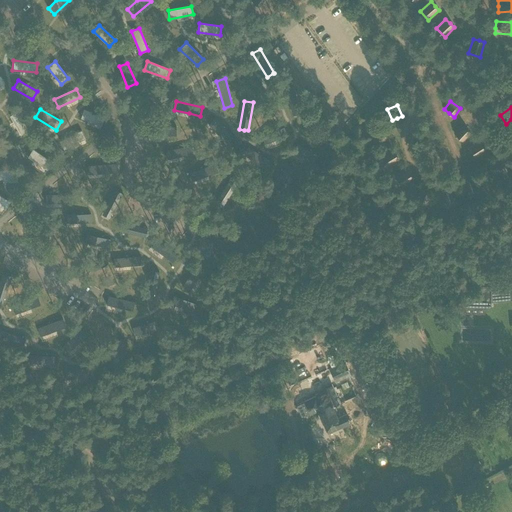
[(84,109),(81,118),(101,125),(104,117),(84,109)]
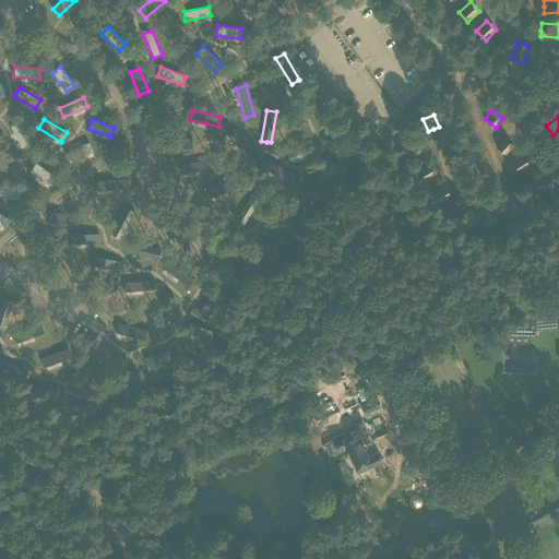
[(19,121),(11,126),(23,146),(31,142),(19,121)]
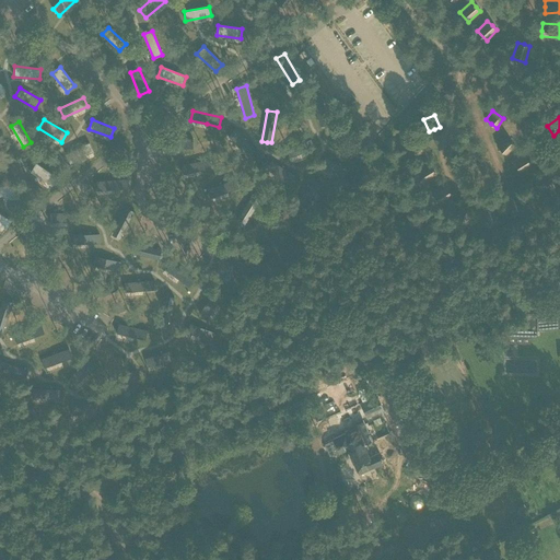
[(235,129),(228,135),(240,149),(247,158),(254,151),(235,129)]
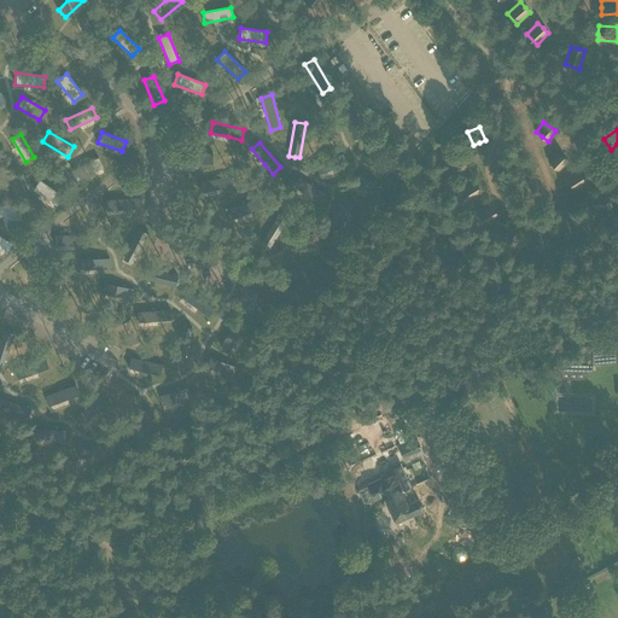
[(558,172),(567,161),(558,151),(548,161),(553,167),(558,172)]
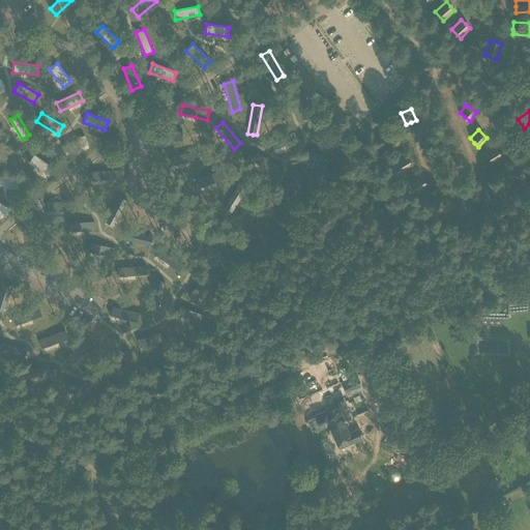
[(182,131),(153,131),(153,141),(182,140),(182,131)]
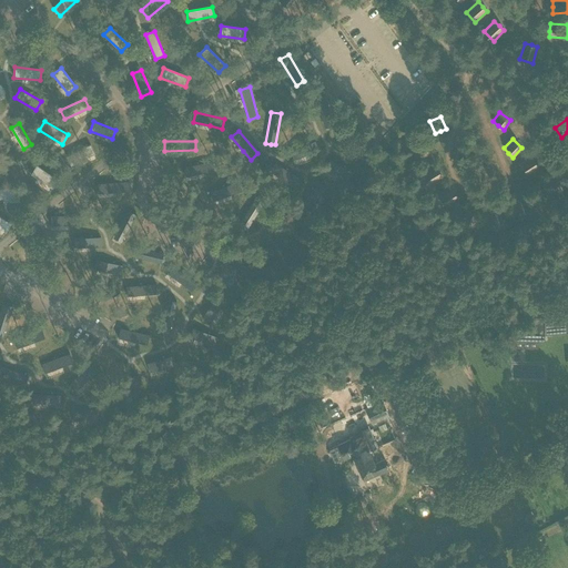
[(315,141),(291,151),(294,160),(307,154),(318,150),(315,141)]
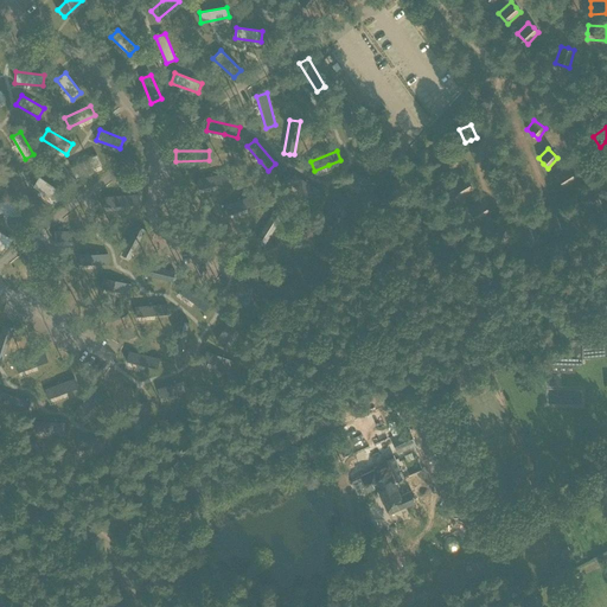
[(445,151),(442,165),(455,167),(457,159),(458,153),(445,151)]
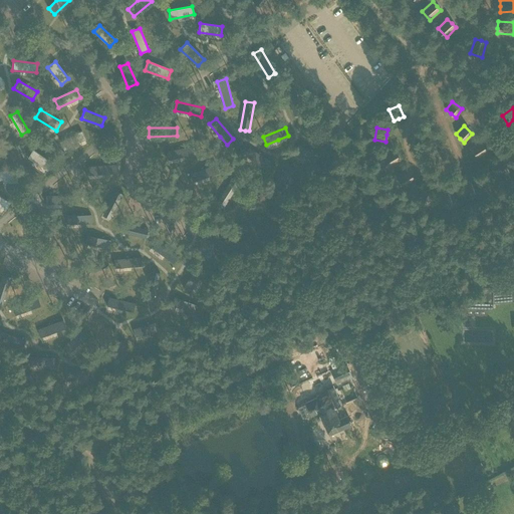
[(81,131),(59,142),(64,150),(85,139),(81,131)]
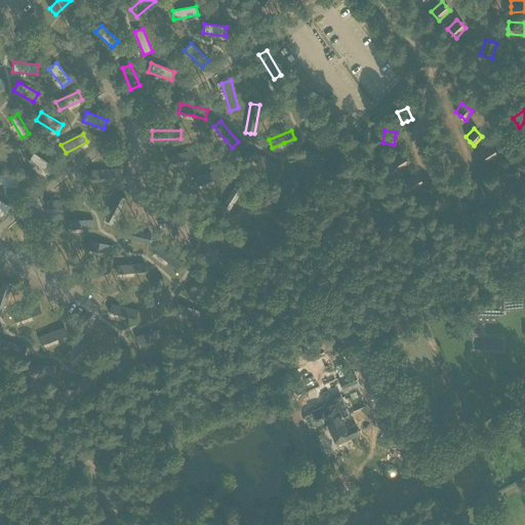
[(491,145),(481,151),(485,158),(487,161),(497,155),(491,145)]
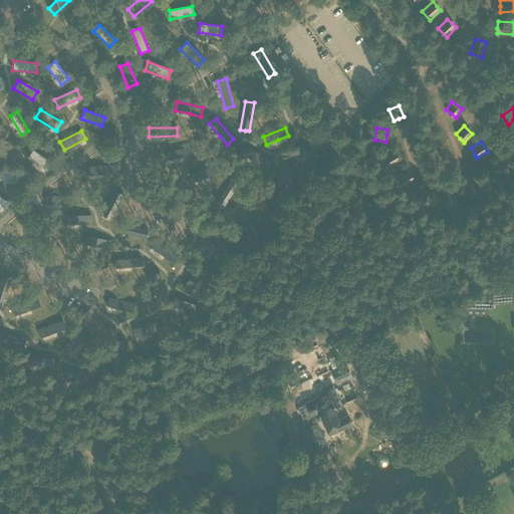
[(298,144),(293,152),(305,159),(314,164),(318,156),(298,144)]
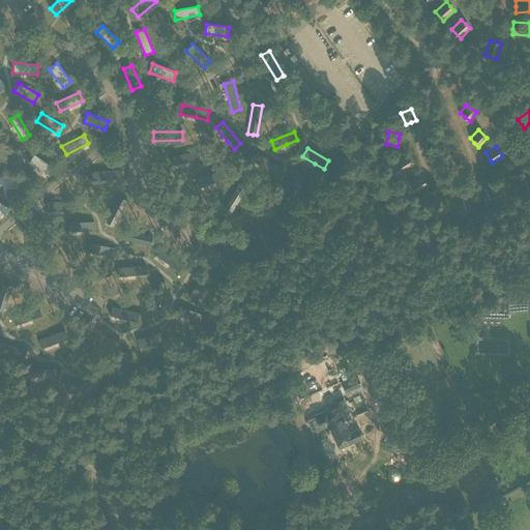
[(202,149),(171,155),(173,165),(189,162),(203,158),(202,149)]
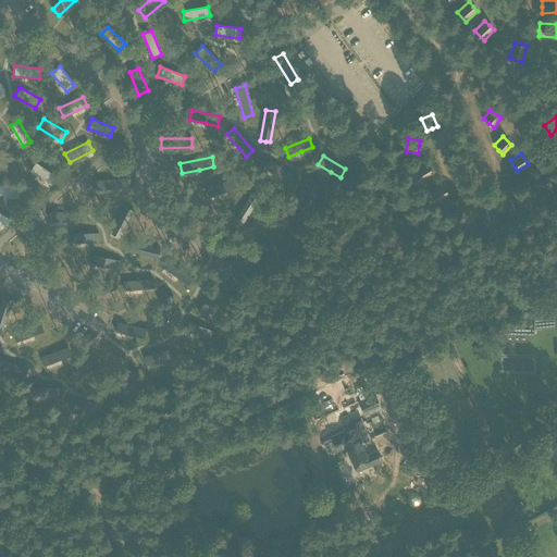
[(267,163),(264,168),(279,176),(289,183),(294,174),(269,159),(267,163)]
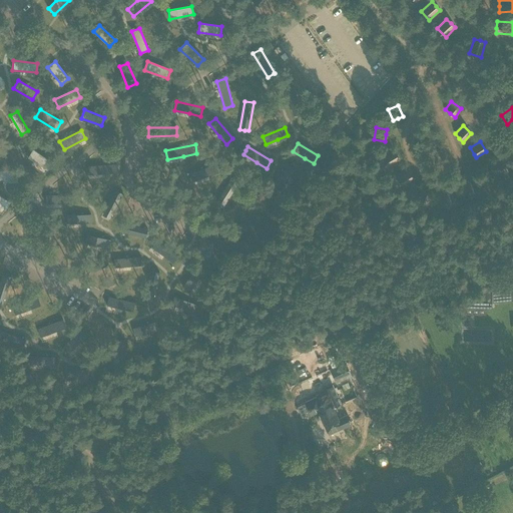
[(33,149),(28,156),(47,170),(53,163),(33,149)]
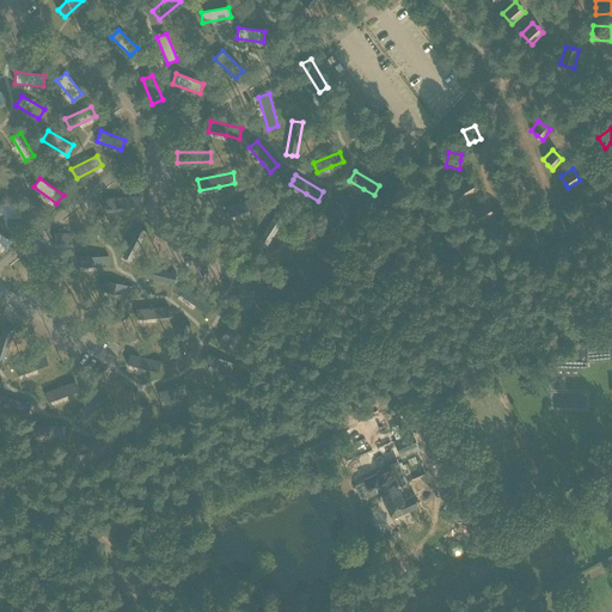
[(465,199),(477,191),(472,184),(469,178),(457,185),(465,199)]
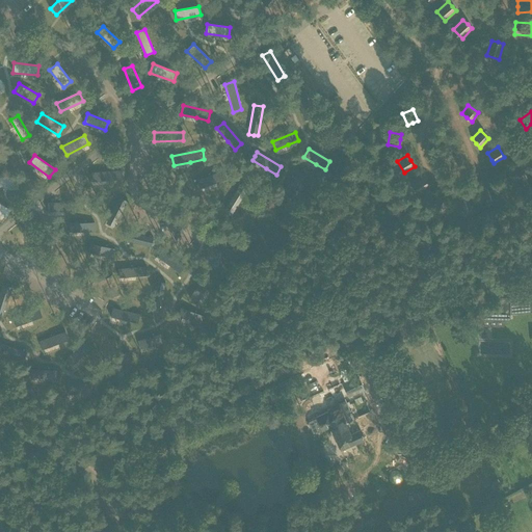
[(520,180),(520,167),(508,167),(508,171),(508,180),(520,180)]
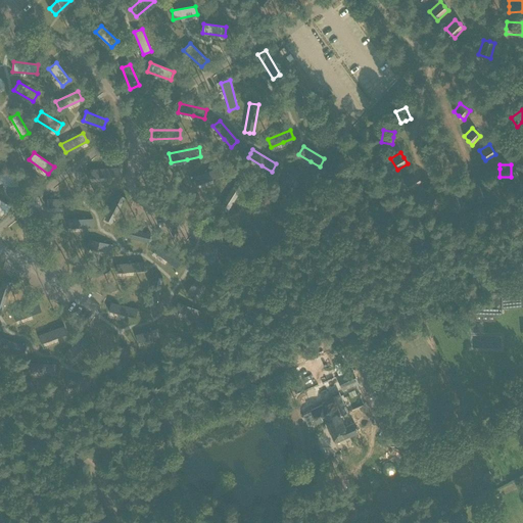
[(119,167),(90,169),(91,178),(119,176),(119,167)]
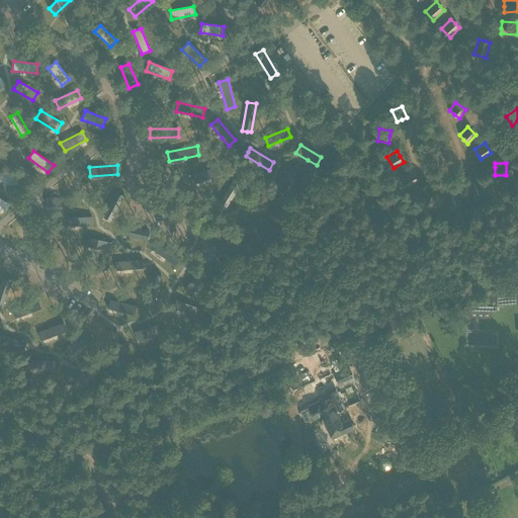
[(218,166),(192,174),(194,183),(210,178),(221,174),(218,166)]
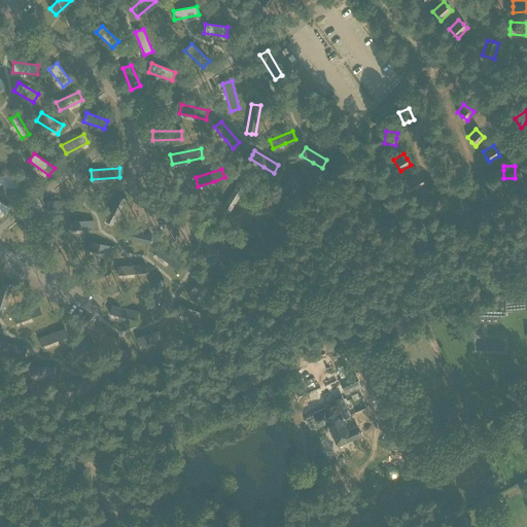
[(295,169),(281,189),(288,195),(296,182),(303,174),(295,169)]
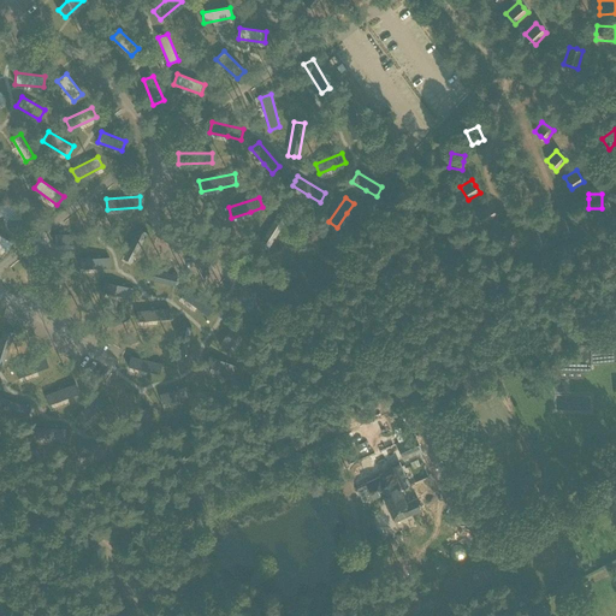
[(21,205),(0,203),(0,214),(21,215),(21,205)]
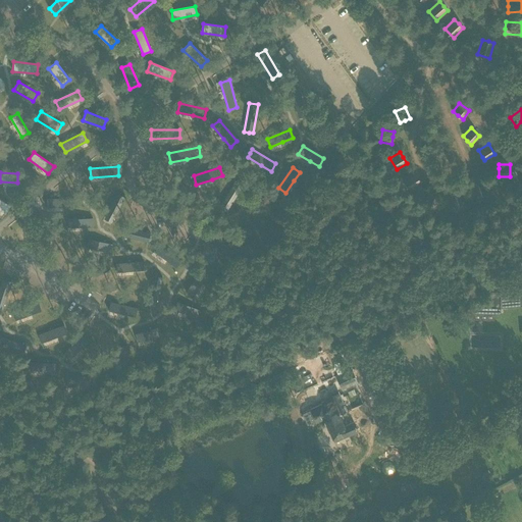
[(411,190),(421,184),(419,178),(416,172),(405,178),(411,190)]
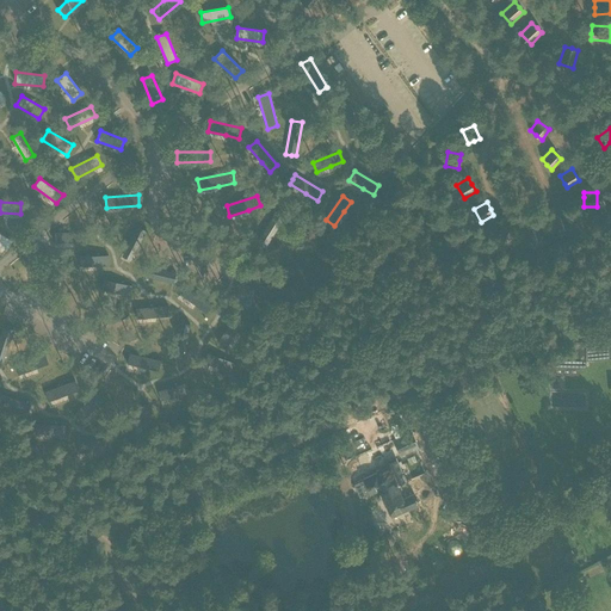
[(572,224),(566,211),(563,213),(551,217),(557,230),(572,224)]
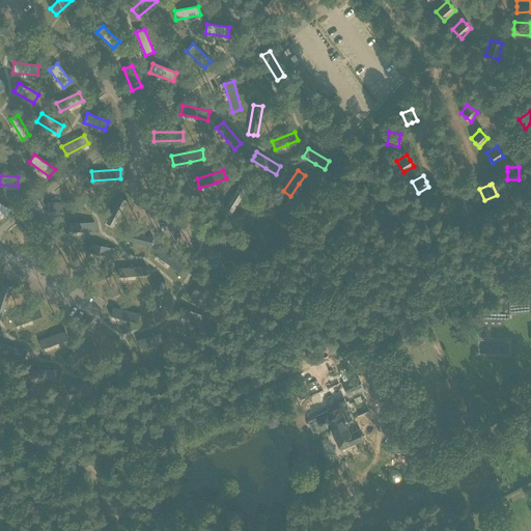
[(239,186),(224,208),(231,214),(246,190),(239,186)]
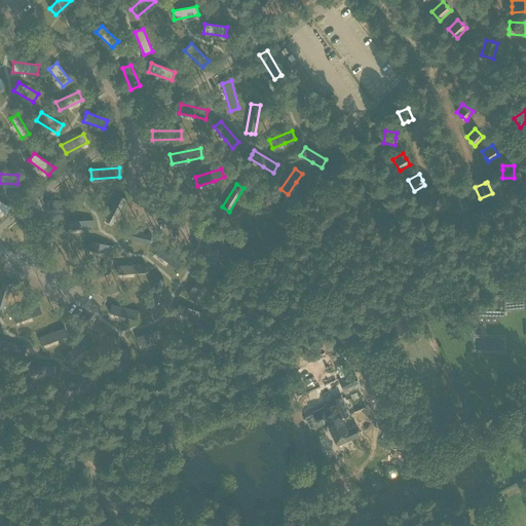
[(457,209),(468,203),(463,193),(459,195),(453,198),(457,209)]
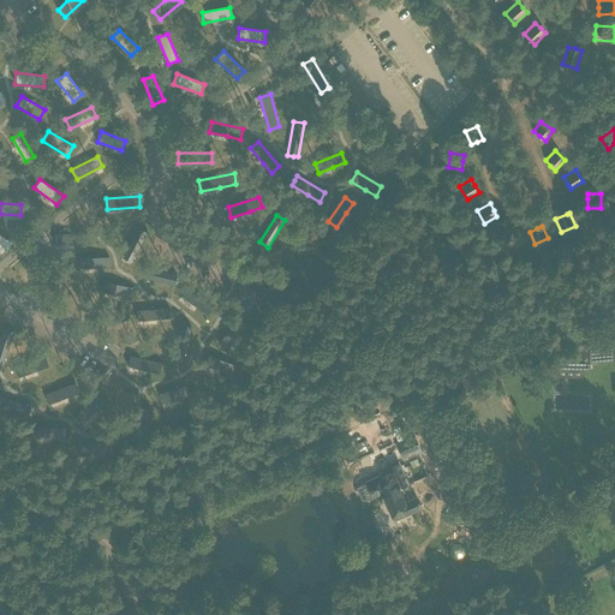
[(138,227),(123,257),(132,262),(147,232),(138,227)]
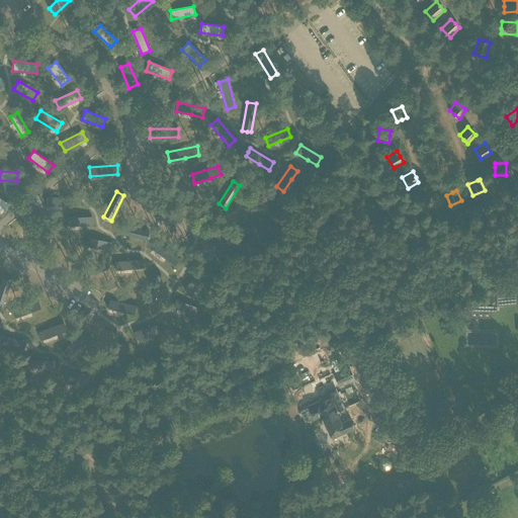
[(421,202),(432,207),(436,197),(430,194),(425,192),(421,202)]
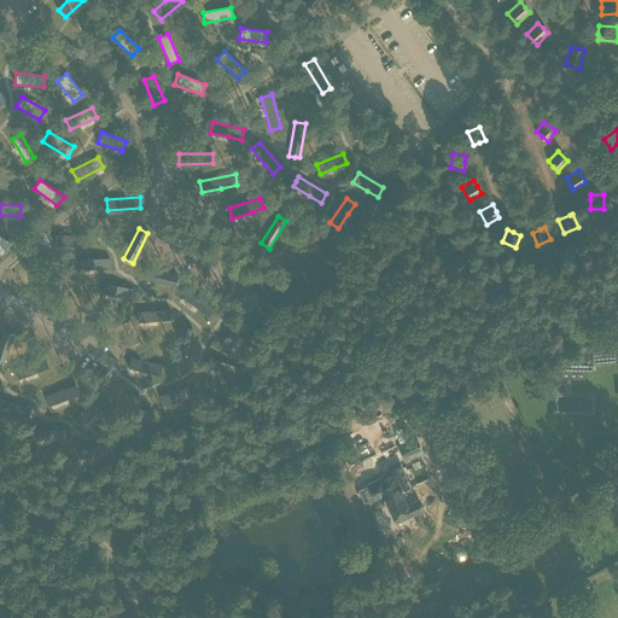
[(88,234),(56,234),(56,245),(89,245),(88,234)]
